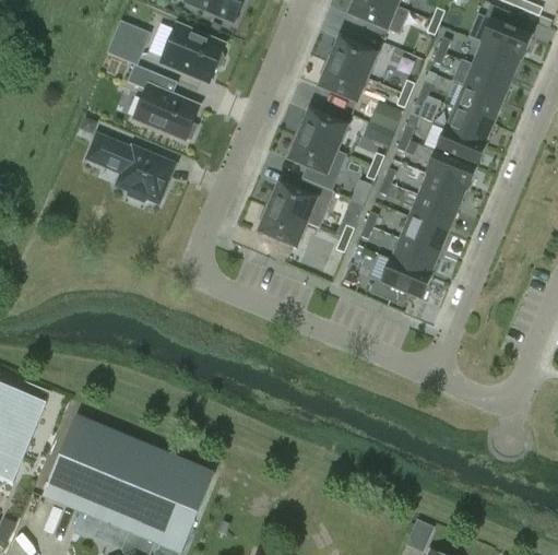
[(181,0),(233,21),(240,0),(181,0)]
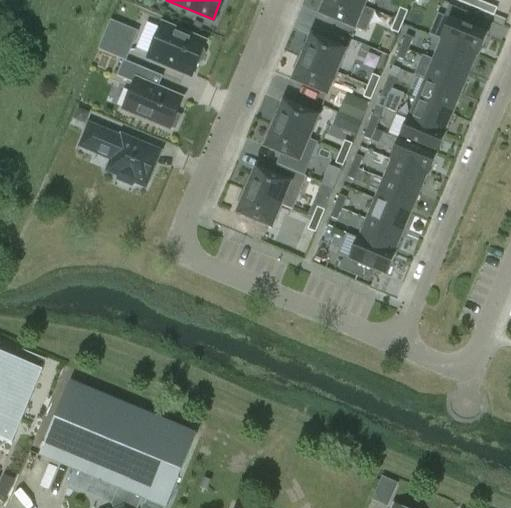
[(324,0),(319,10),(365,30),(375,8),(370,6),(363,3),(356,0),(324,0)]
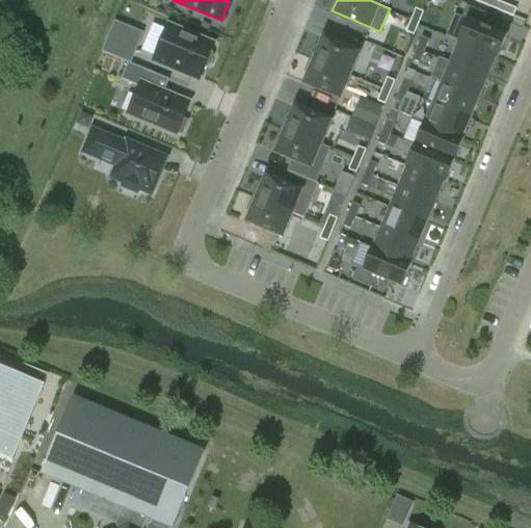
[(485,0),(484,2),(511,12),(514,5),(502,0),(485,0)]
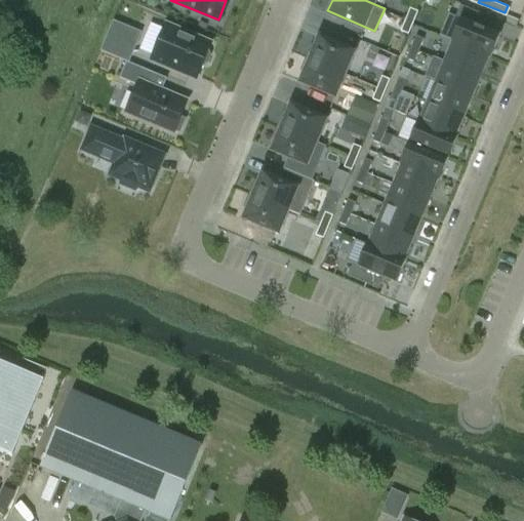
[(459,16),(450,37),(453,38),(489,53),(498,31),(479,23),(483,11),(459,1),(454,13),(459,16)]
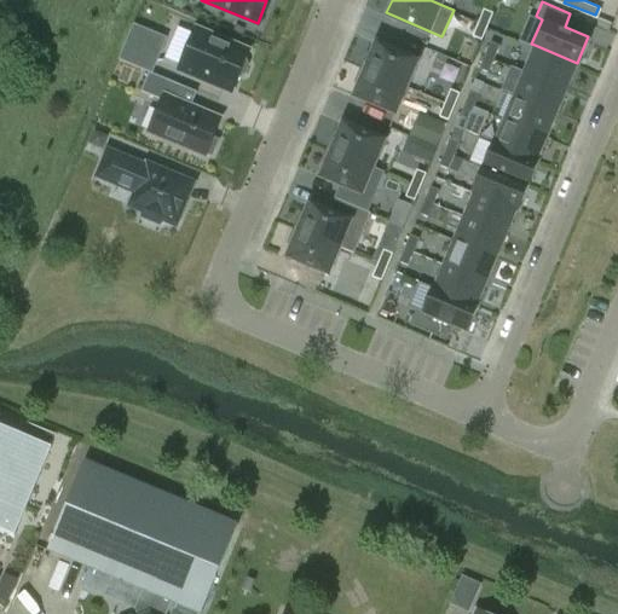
[(478,18),(486,22),(491,9),(483,5),(478,18)]
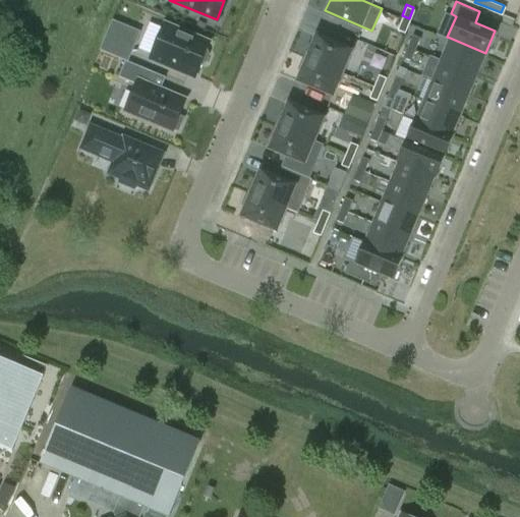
[(404,30),(409,18),(402,15),(397,26),(404,30)]
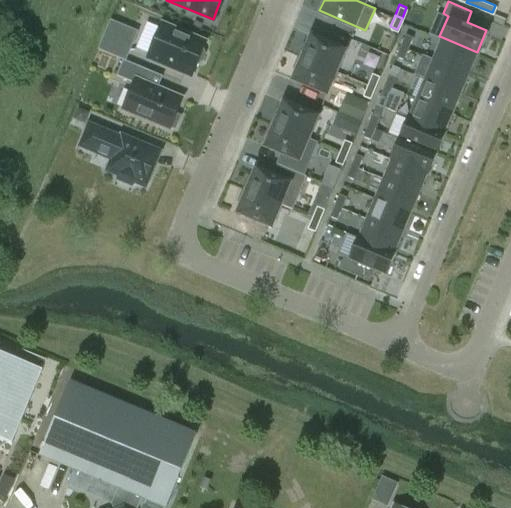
[(124,57),(136,28),(110,17),(97,46),(122,56),(124,57)]
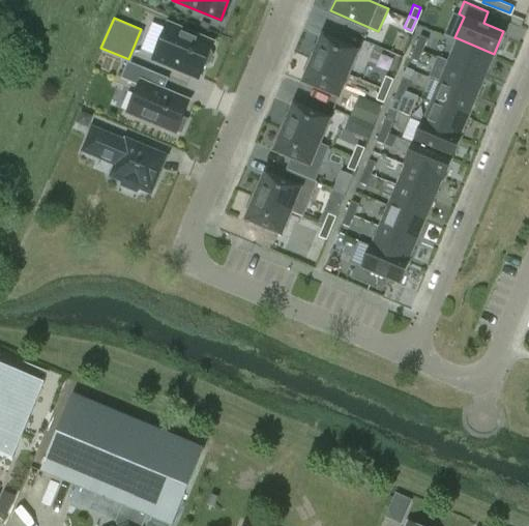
[(150,56),(197,75),(202,62),(207,60),(210,53),(208,49),(210,42),(165,23),(150,56)]
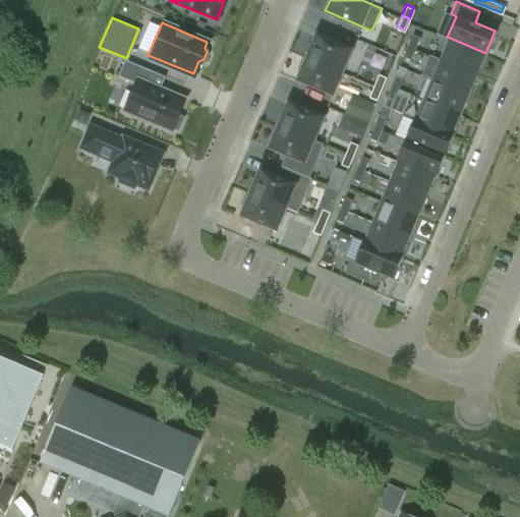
[(309,40),(303,54),(341,70),(351,46),(316,32),(312,41),(309,40)]
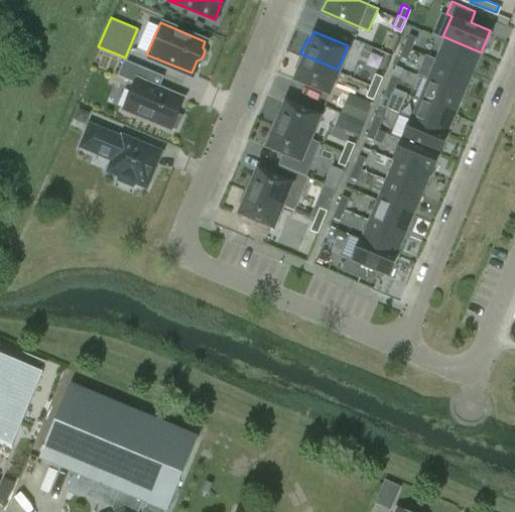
[(407,32),(403,43),(410,46),(415,35),(407,32)]
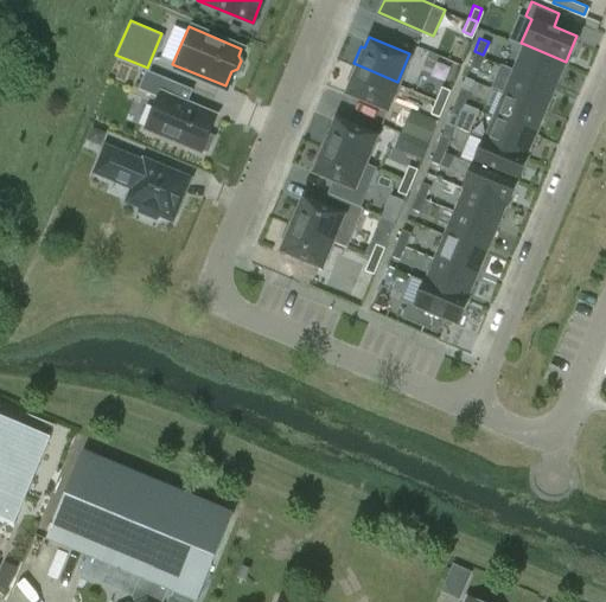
[(524,44),(514,68),(521,70),(556,85),(566,62),(524,44)]
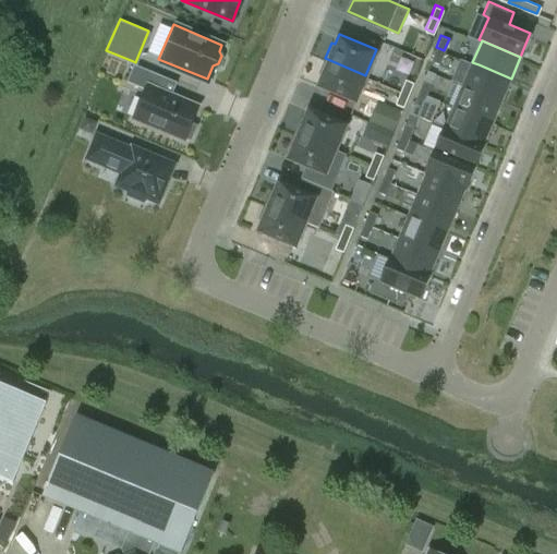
[(444,50),(436,47),(431,59),(439,62),(444,50)]
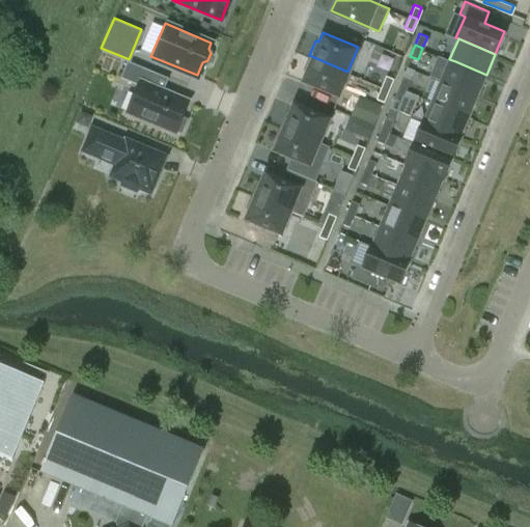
[(307,68),(302,80),(338,94),(347,72),(309,55),(304,67),(307,68)]
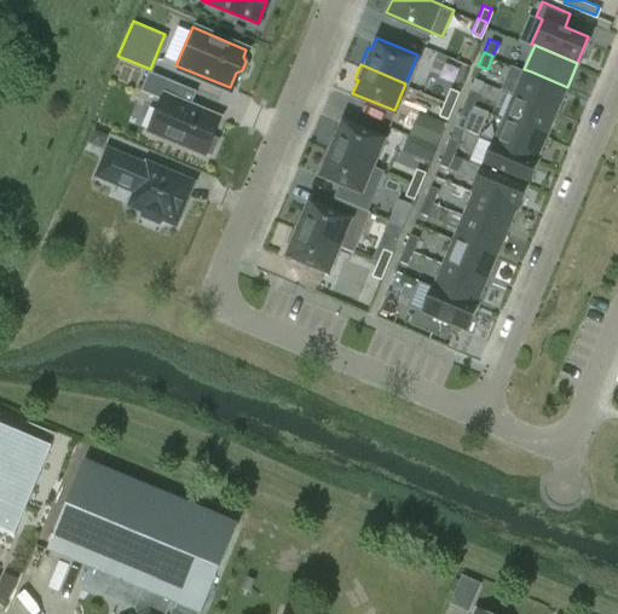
[(148,68),(139,87),(160,96),(146,128),(202,152),(204,149),(209,151),(215,137),(211,134),(219,115),(172,96),(179,81),(150,69),(148,68)]
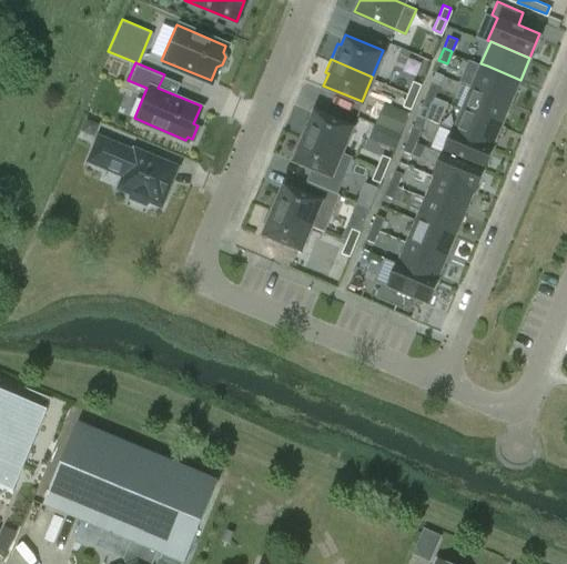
[(481,63),(472,86),(512,102),(520,80),(487,66),(481,63)]
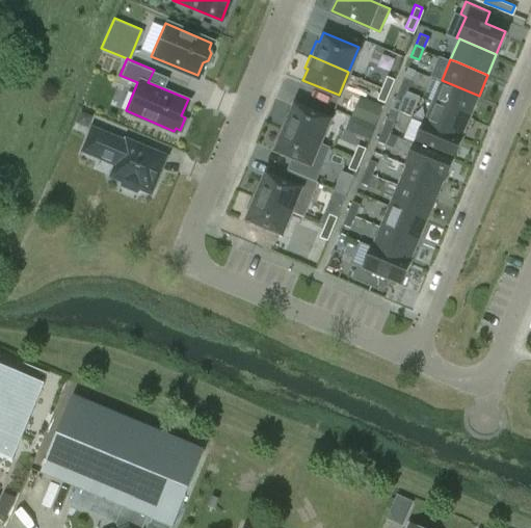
[(381,85),(389,88),(394,77),(387,74),(381,85)]
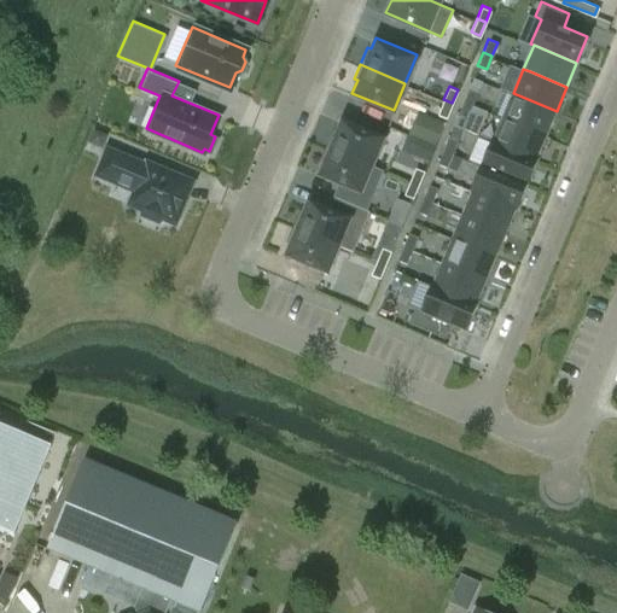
[(469,87),(463,100),(471,104),(477,91),(469,87)]
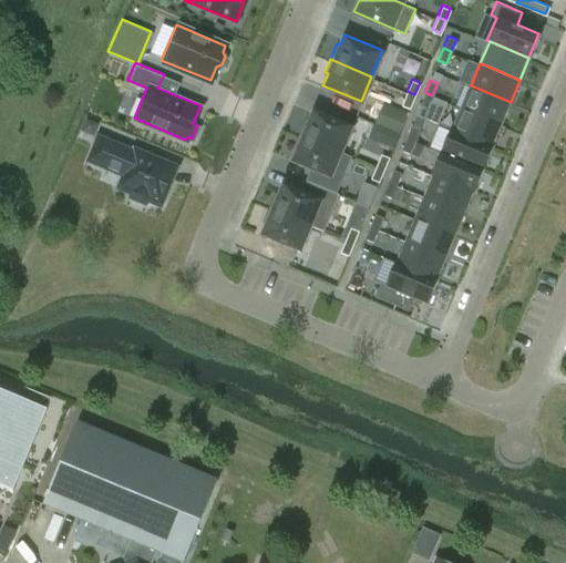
[(471,85),(462,108),(501,124),(511,102),(471,85)]
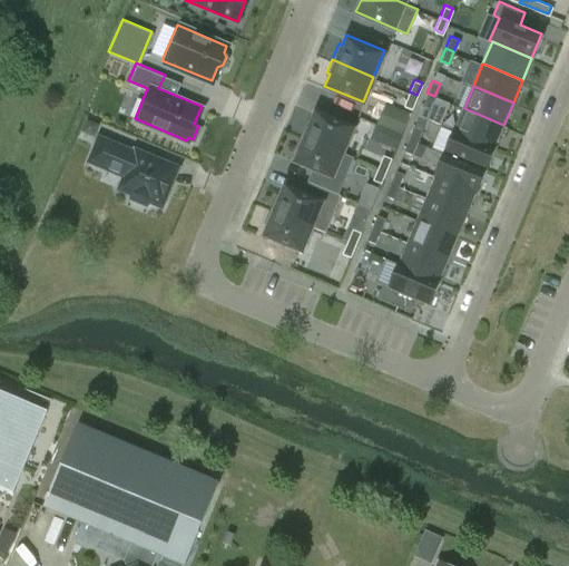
[(411,107),(417,95),(409,91),(403,104),(411,107)]
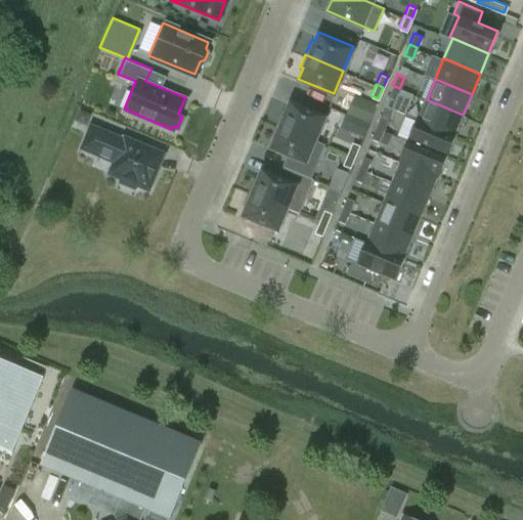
[(399,88),(392,85),(387,96),(395,99),(399,88)]
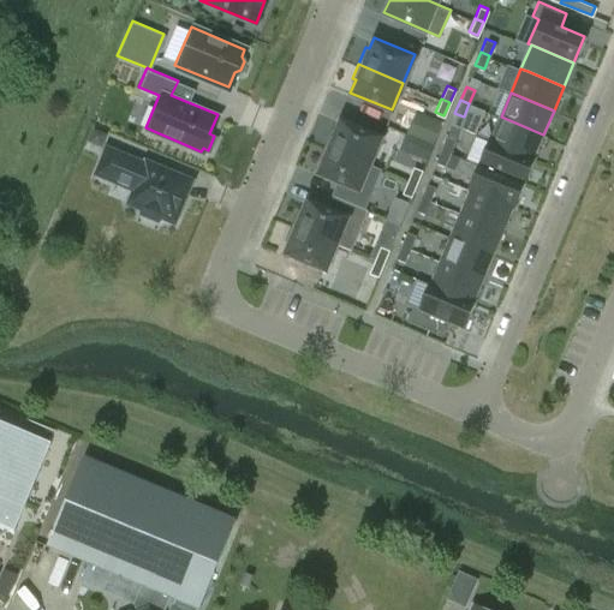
[(397,147),(425,156),(439,118),(409,109),(397,147)]
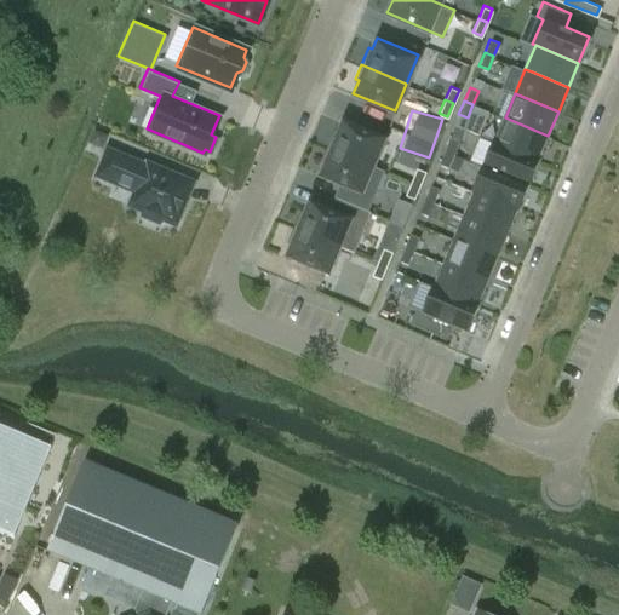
[(505,118),(494,142),(538,160),(548,136),(505,118)]
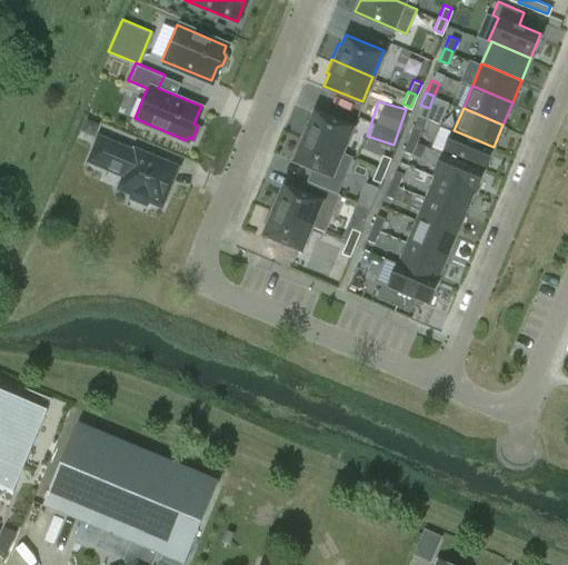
[(307,118),(300,134),(312,139),(341,151),(352,125),(315,109),(310,119),(307,118)]
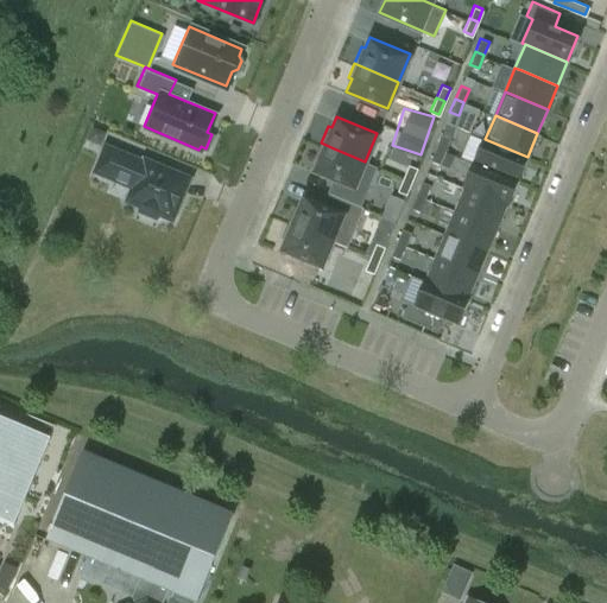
[(441,133),(435,146),(444,150),(450,137),(441,133)]
